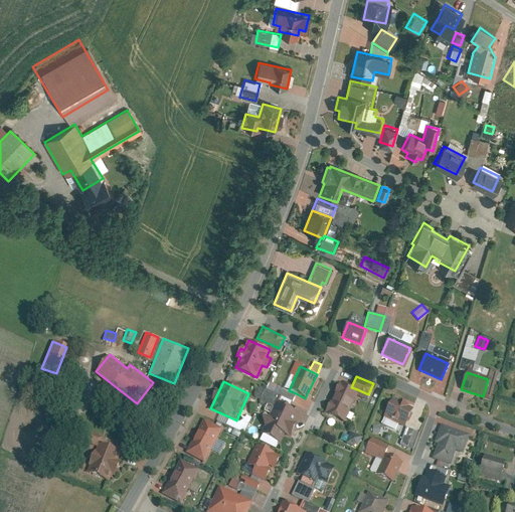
[(351,387),(339,381),(325,410),(344,418),(357,389),(351,387)]
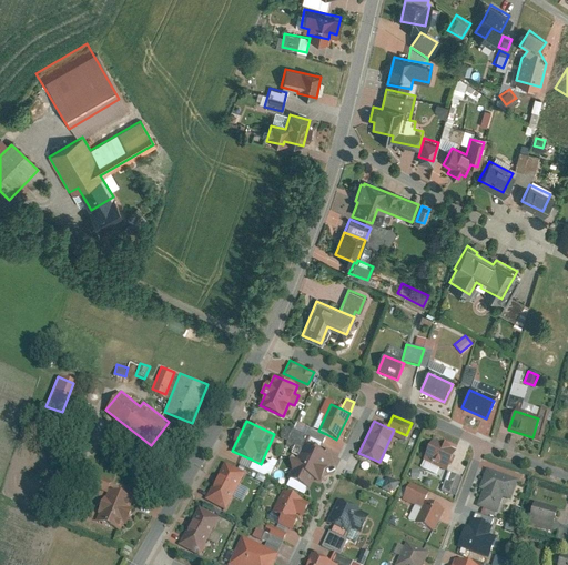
[(322,443),(326,434),(318,431),(308,426),(305,434),(310,436),(322,443)]
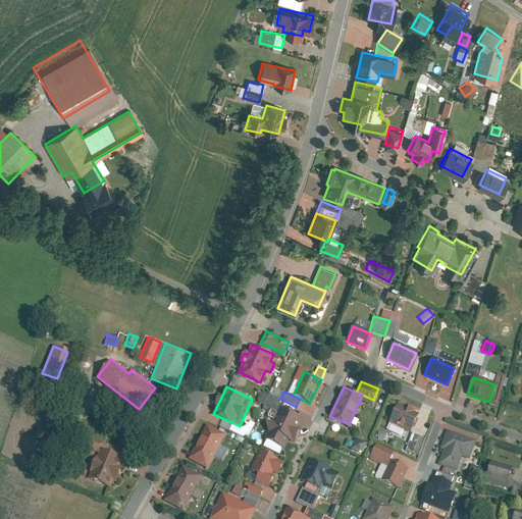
[(280,399),(269,394),(265,403),(279,410),(281,407),(284,401),(280,399)]
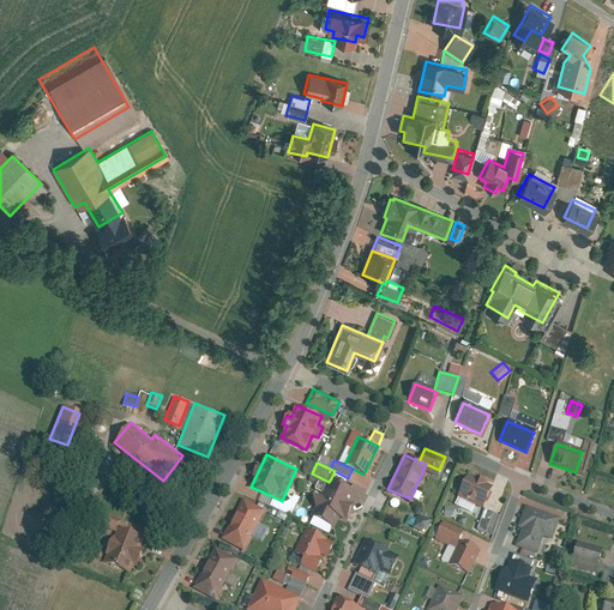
[(492,484),(469,473),(458,495),(482,505),(492,484)]
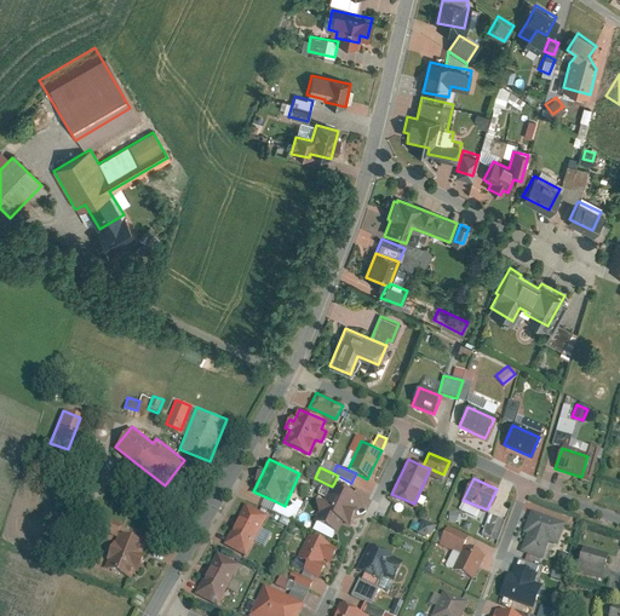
[(355,494),(334,483),(332,487),(326,500),(321,498),(315,510),(320,512),(316,520),(337,530),(342,519),(350,523),(361,500),(352,496),(355,494)]
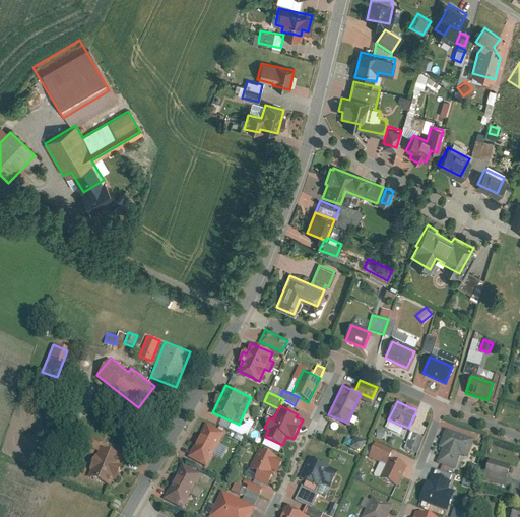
[(229,427),(247,435),(253,423),(242,417),(239,425),(231,421),(229,427)]
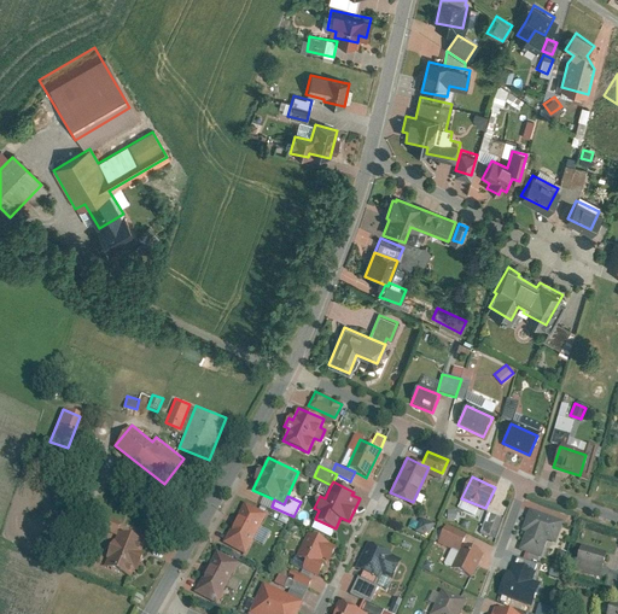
[(266,510),(245,501),(225,542),(245,551),(266,510)]
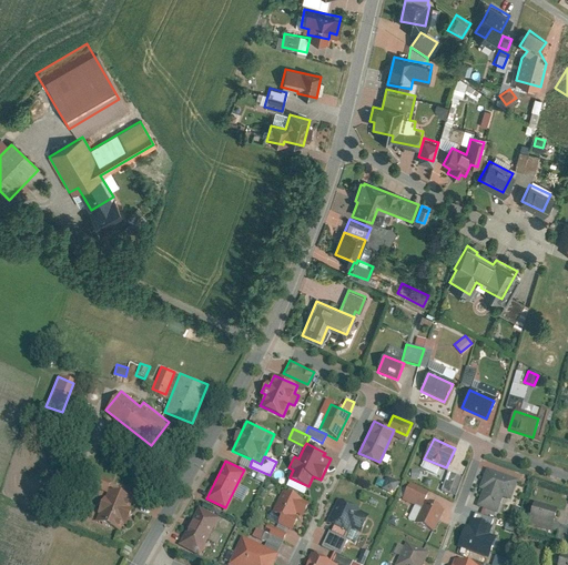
[(476,502),(501,511),(514,474),(487,466),(476,502)]
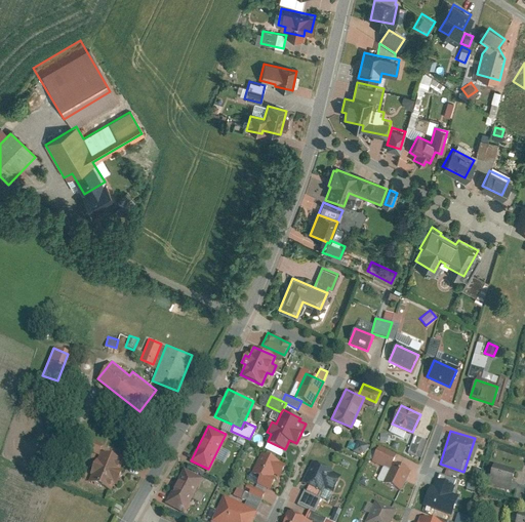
[(429,440),(414,435),(408,449),(422,454),(429,440)]
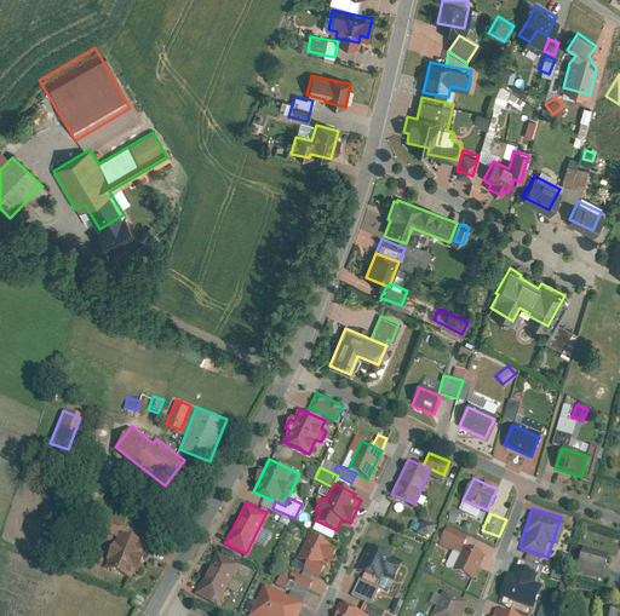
[(435,524),(423,518),(417,530),(430,536),(435,524)]
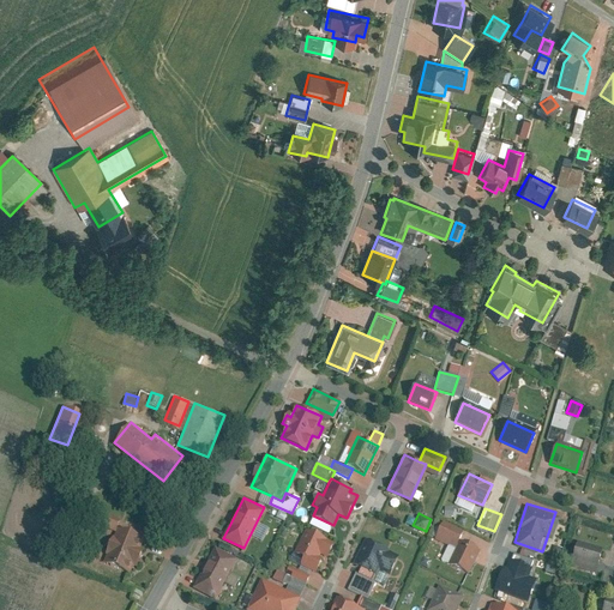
[(120,520),(104,514),(100,525),(115,531),(120,520)]
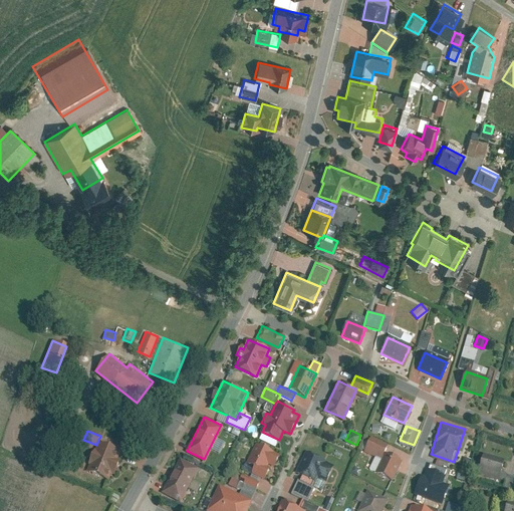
[(389,443),(372,436),(366,449),(382,457),(384,452),(389,443)]
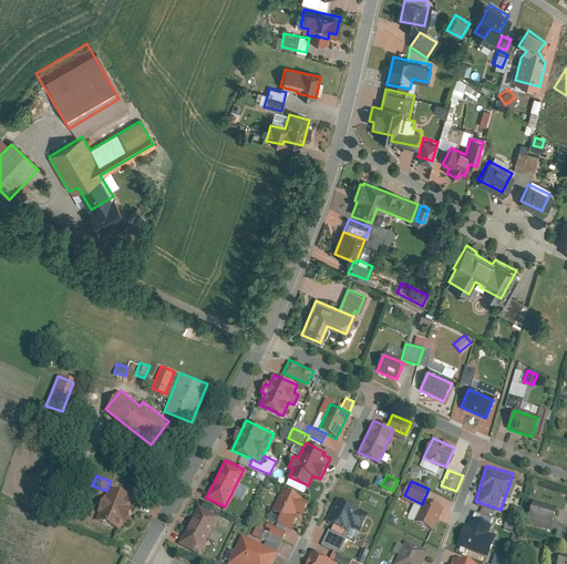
[(132,496),(110,488),(105,498),(103,496),(98,511),(100,512),(96,519),(120,529),(122,521),(126,523),(132,509),(129,508),(132,496)]
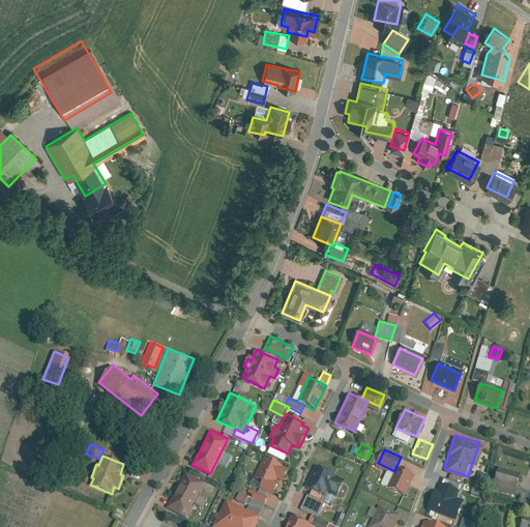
[(285,467),(264,457),(255,476),(261,479),(258,486),(272,493),(285,467)]
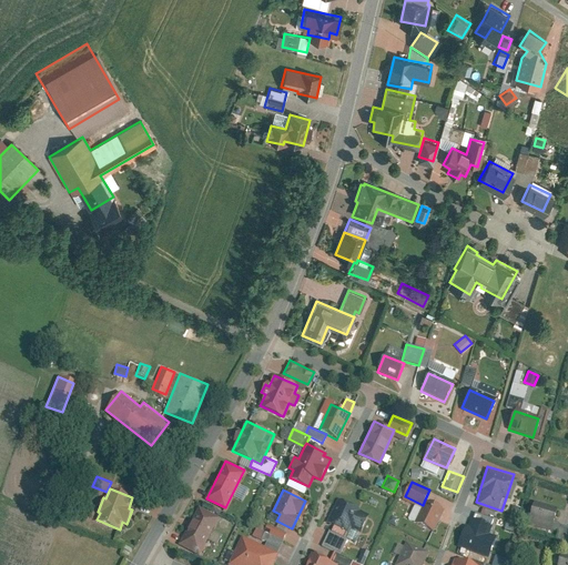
[(367,512),(338,498),(327,522),(347,531),(351,525),(359,528),(367,512)]
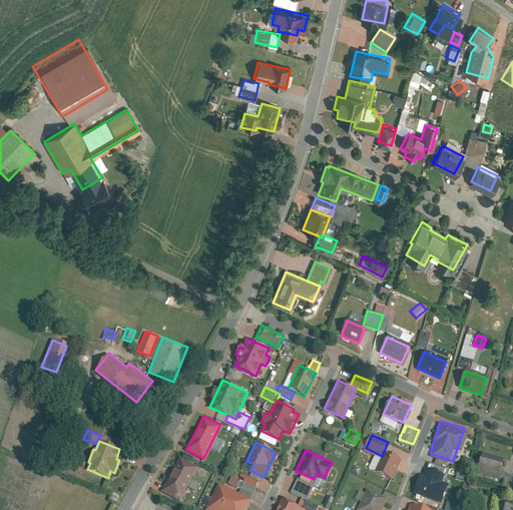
[(400,458),(384,451),(382,456),(376,469),(392,477),(400,458)]
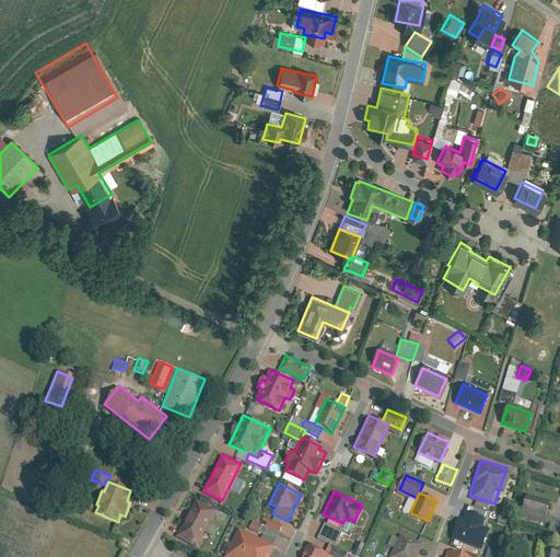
[(529,494),(522,515),(544,523),(551,500),(529,494)]
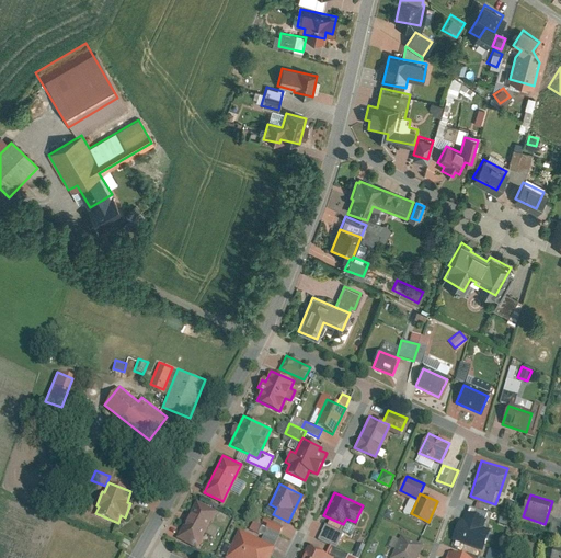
[(215,509),(196,500),(179,537),(197,546),(215,509)]
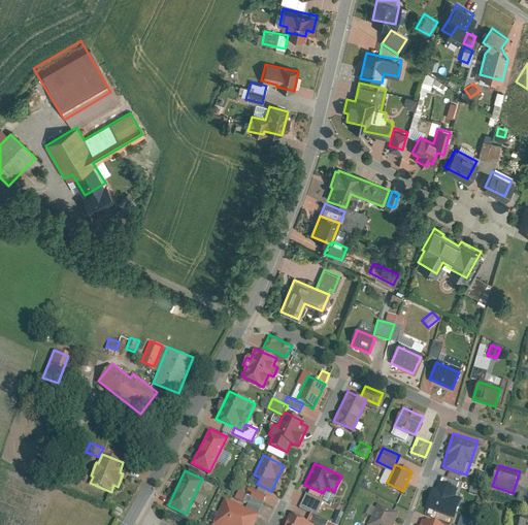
[(441,473),(430,509),(453,516),(464,481),(441,473)]
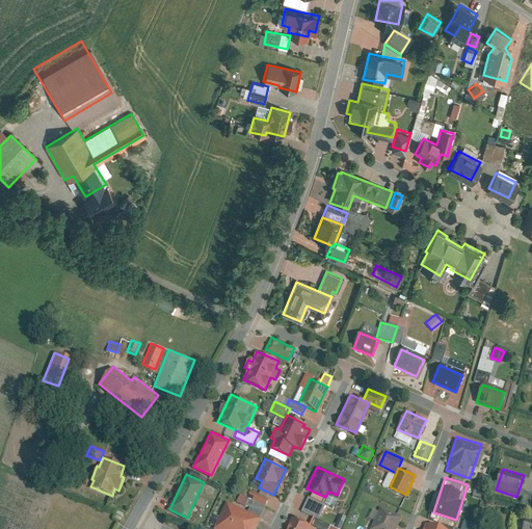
[(242,487),(237,500),(243,503),(249,491),(242,487)]
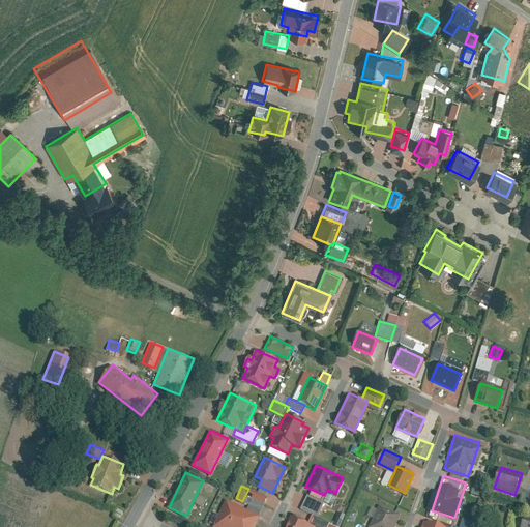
[(263,502),(266,496),(251,489),(247,495),(263,502)]
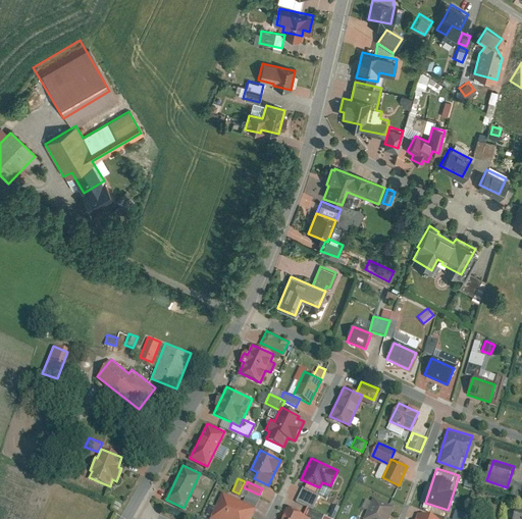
[(318,495),(302,486),(297,498),(313,505),(318,495)]
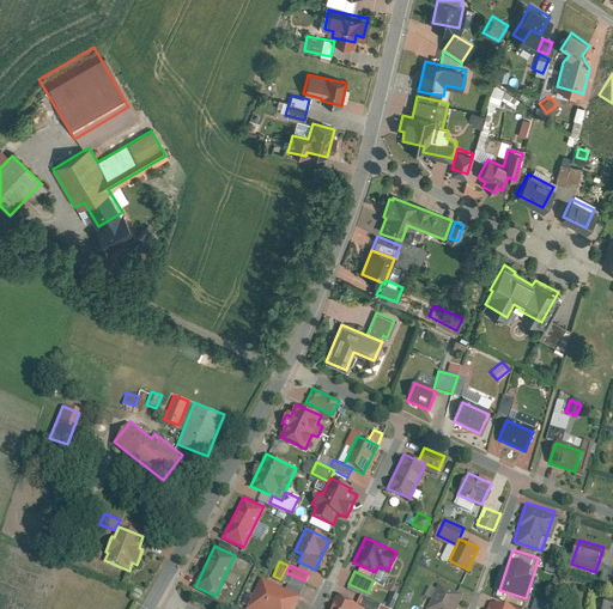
[(289,582),(285,588),(301,595),(307,582),(304,580),(286,572),(284,579),(289,582)]
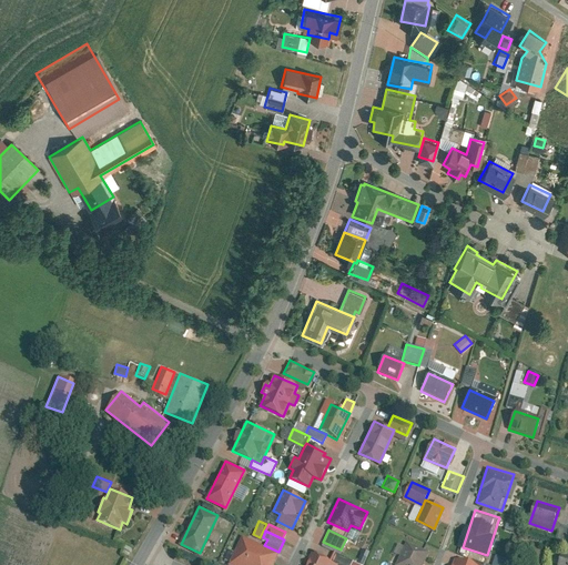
[(264,545),(242,534),(229,563),(232,564),(272,564),(279,552),(264,545)]
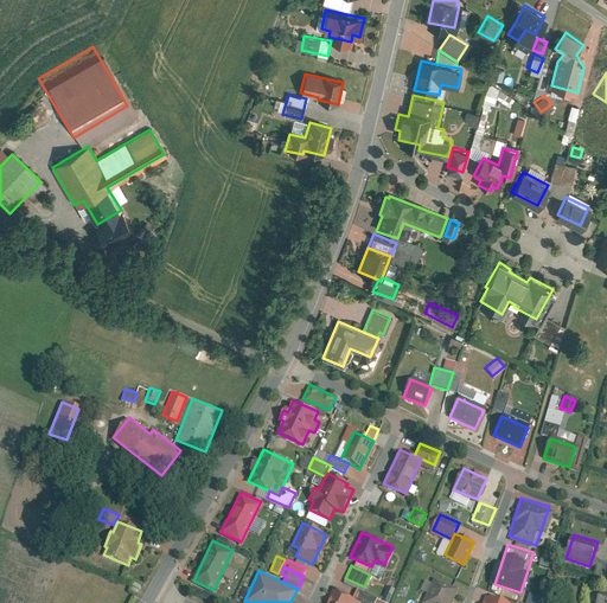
[(451,602),(458,588),(434,577),(422,602),(425,602),(451,602)]
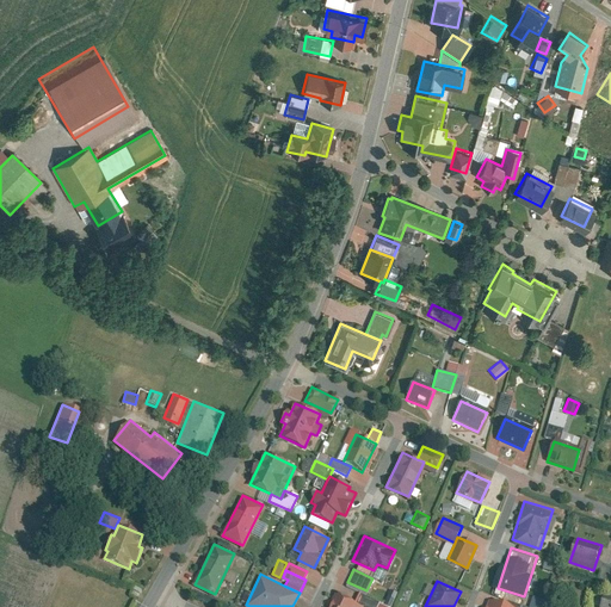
[(364,606),(365,606),(334,593),(327,606),(364,606)]
